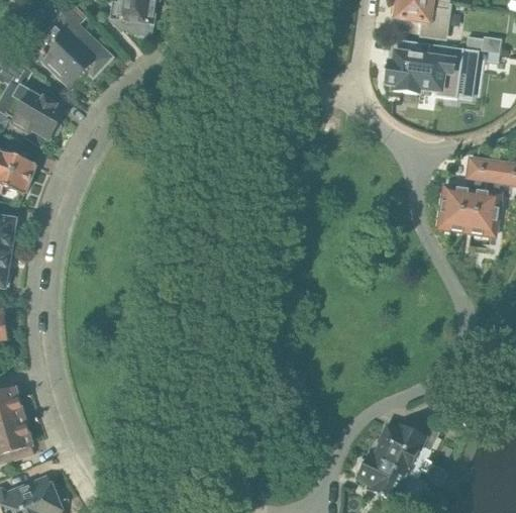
[(113,0),(111,16),(121,26),(135,28),(134,30),(152,33),(157,0),(113,0)]
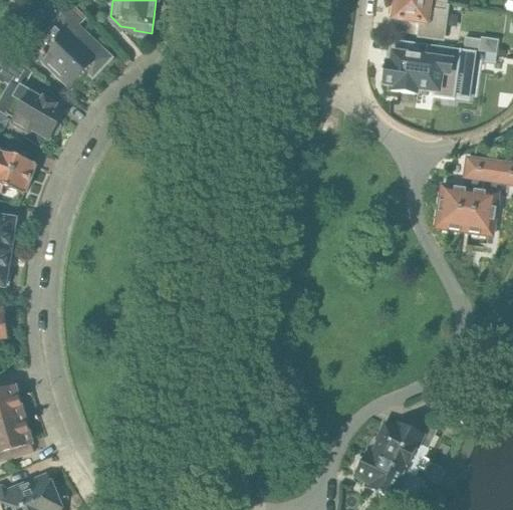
[(392,4),(391,10),(395,13),(394,16),(420,19),(418,35),(445,38),(450,1),(448,1),(448,0),(396,0),(396,2),(392,4)]
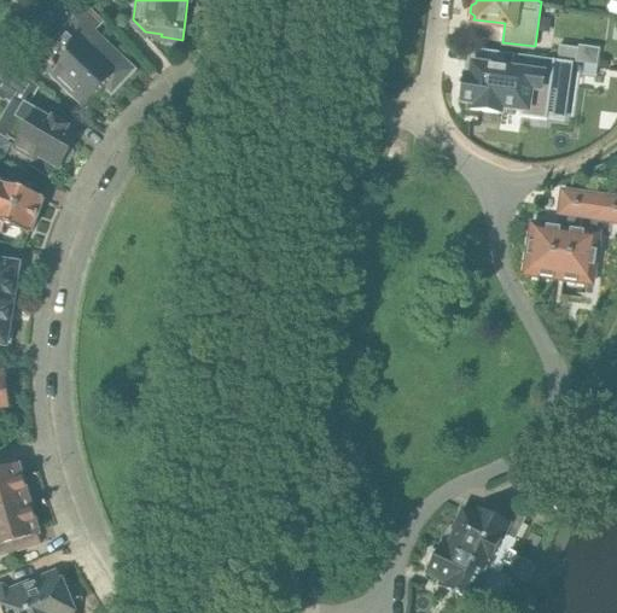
[(133,66),(124,58),(93,28),(104,17),(88,3),(36,57),(52,71),(53,69),(87,101),(105,81),(112,88),(133,66)]
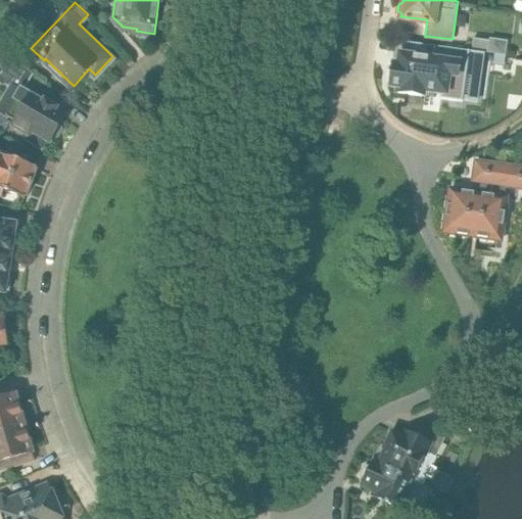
[(0,37),(0,45),(17,58),(25,47),(7,30),(0,37)]
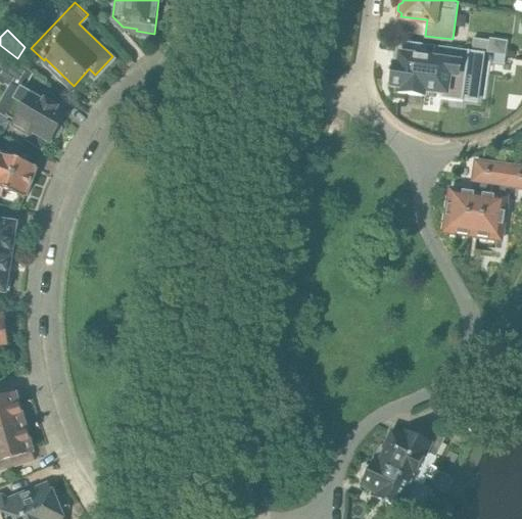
[(473,35),(472,47),(488,49),(489,37),(473,35)]
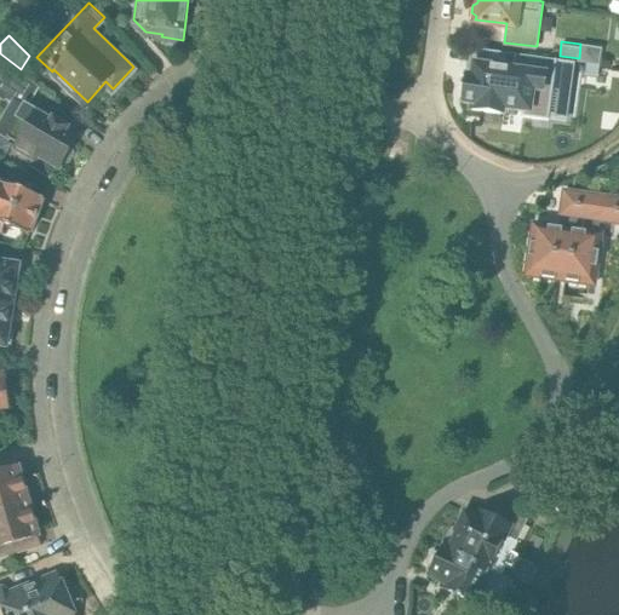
[(468,73),(464,98),(473,99),(471,105),(504,110),(505,104),(523,107),(523,113),(549,116),(554,82),(569,85),(573,59),(481,46),(479,61),(475,61),(474,73),(468,73)]
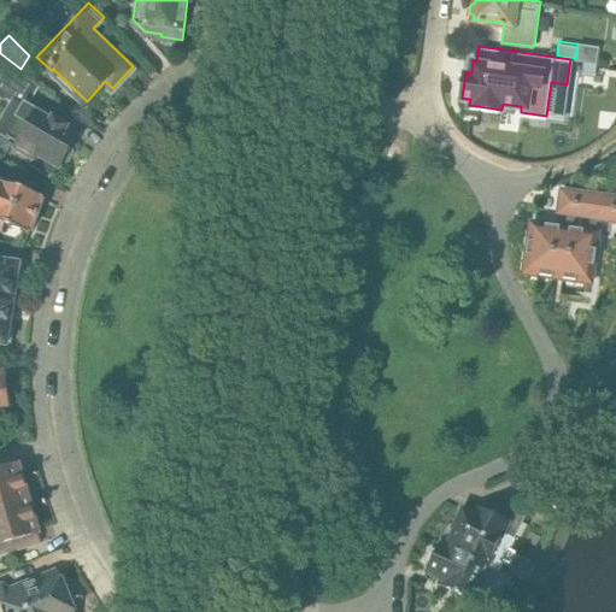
[(0,53),(0,78),(13,89),(9,95),(13,99),(11,104),(0,122),(0,128),(18,139),(16,143),(35,154),(31,160),(48,170),(54,160),(60,163),(63,159),(69,159),(74,149),(71,143),(74,140),(80,130),(75,127),(53,115),(52,117),(24,101),(39,82),(21,69),(0,53)]
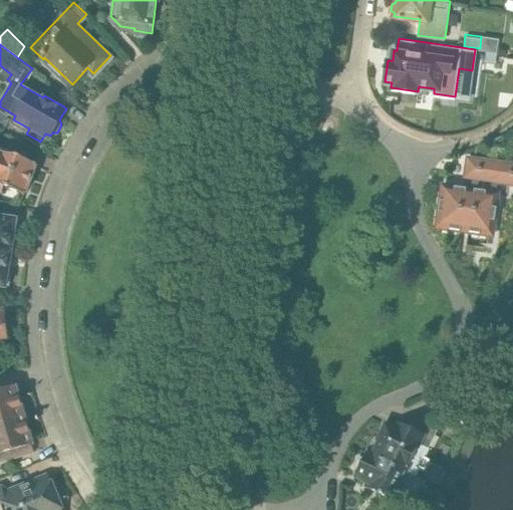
[(0,188),(4,190),(5,185),(25,193),(36,163),(0,149),(0,188)]
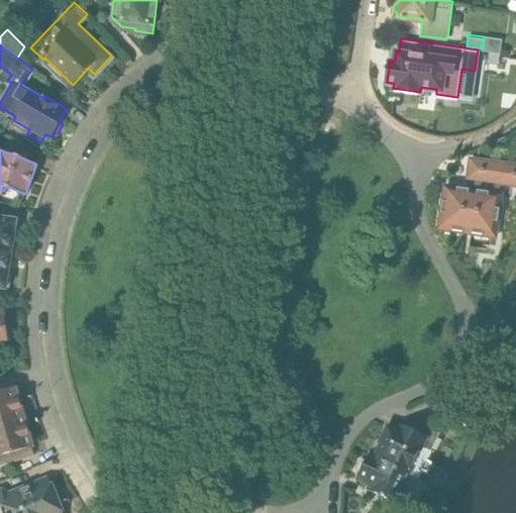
[(500,193),(496,192),(498,181),(514,183),(515,173),(515,163),(471,157),(468,177),(470,177),(469,189),(446,186),(440,225),(495,233),(500,193)]
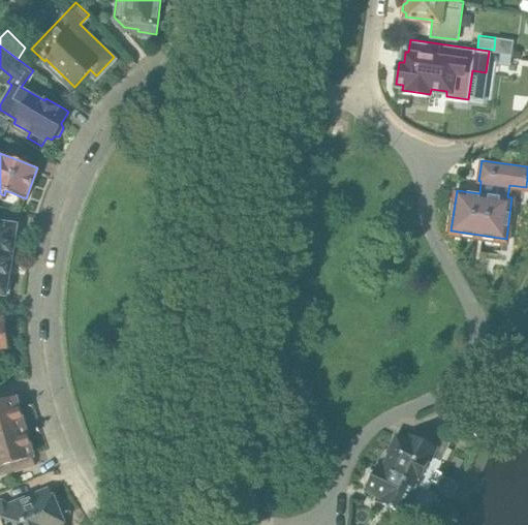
[(0,256),(11,258),(14,239),(18,239),(20,227),(17,226),(17,223),(0,220),(0,256)]
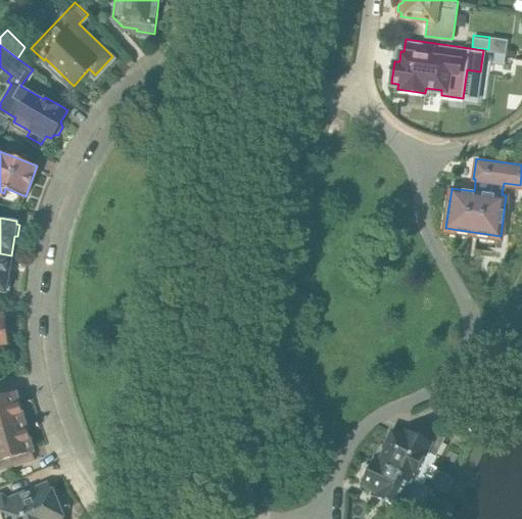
[(0,253),(0,288),(6,290),(6,287),(10,288),(12,275),(8,274),(11,255),(0,253)]
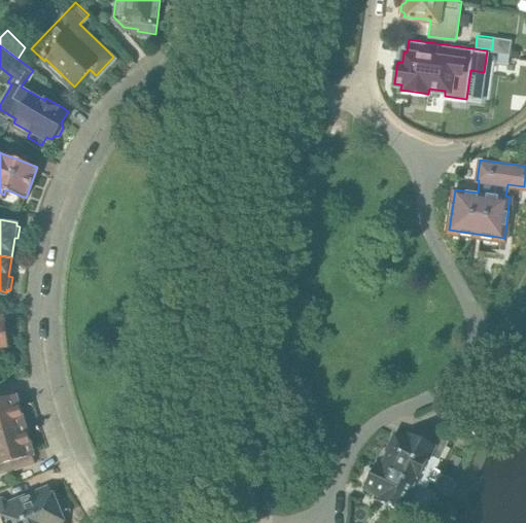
[(0,430),(25,424),(14,388),(0,392),(0,430)]
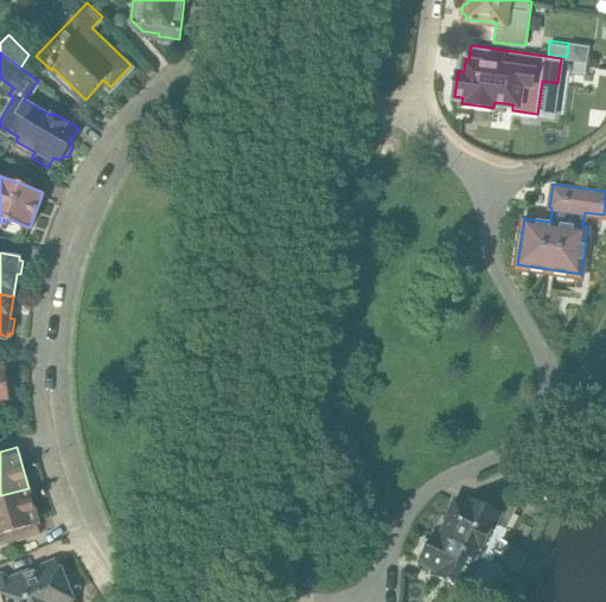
[(0,540),(33,531),(40,529),(38,522),(29,488),(0,495),(0,540)]
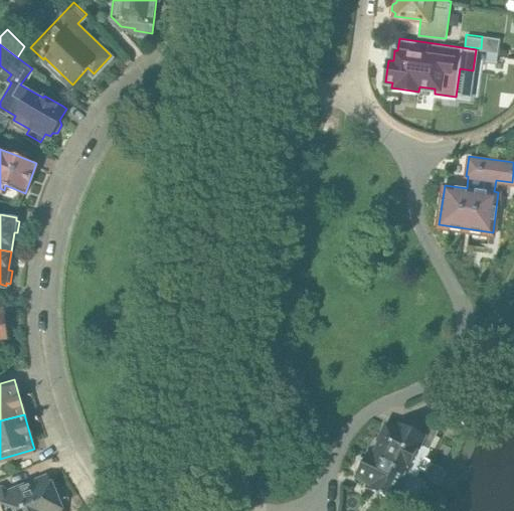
[(369,442),(367,451),(406,470),(420,442),(430,447),(431,445),(435,437),(436,435),(439,429),(430,423),(425,433),(404,422),(399,420),(395,428),(386,423),(380,437),(375,435),(369,442)]
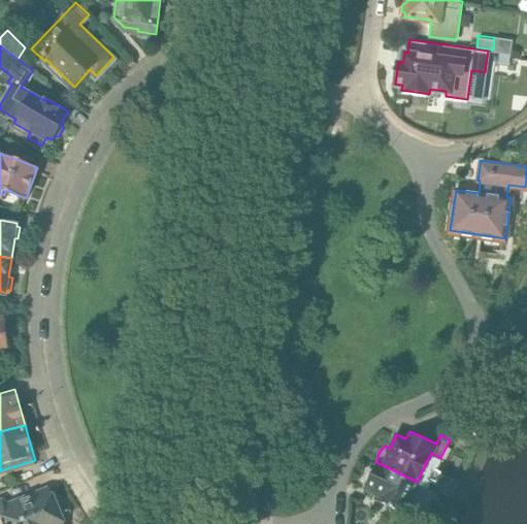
[(368,466),(364,476),(368,482),(365,486),(380,493),(376,498),(390,504),(391,509),(397,512),(401,510),(403,511),(403,510),(407,502),(428,513),(432,515),(434,516),(441,498),(440,498),(435,496),(435,495),(437,491),(428,487),(417,482),(376,462),(375,466),(368,466)]
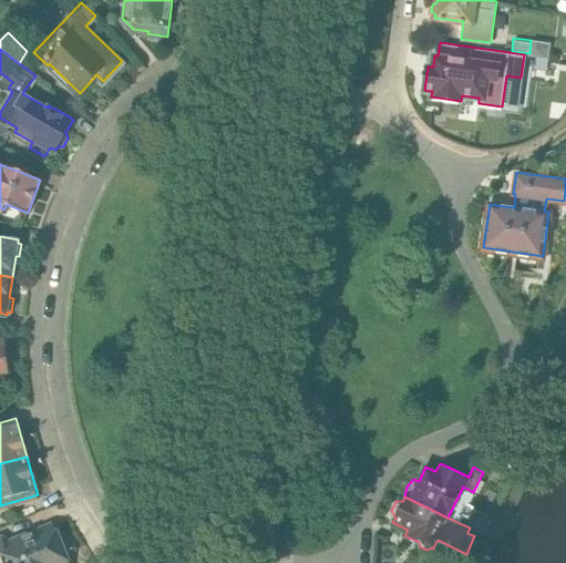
[(0,536),(0,551),(2,550),(7,562),(70,562),(53,522),(13,538),(9,543),(0,536)]
